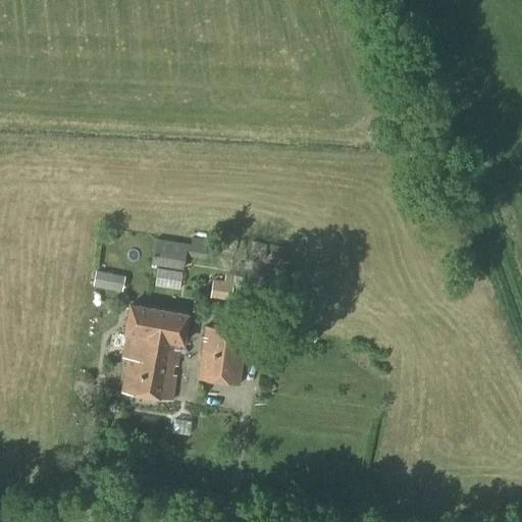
[(205,259),(207,247),(155,239),(150,267),(183,272),(186,256),(205,259)]
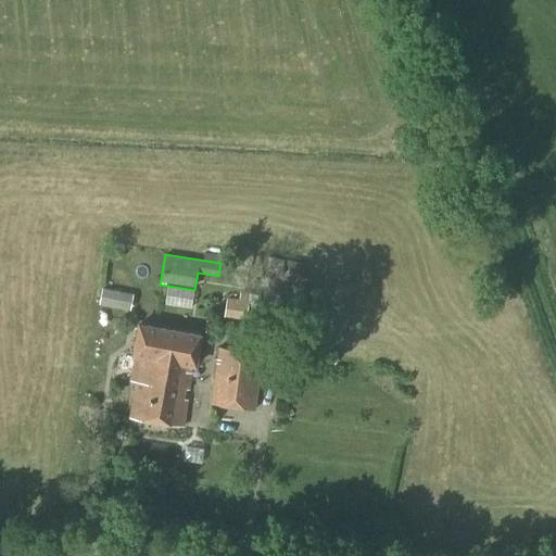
[(261,344),(266,304),(249,302),(250,293),(227,290),(223,317),(231,318),(229,341),(261,344)]
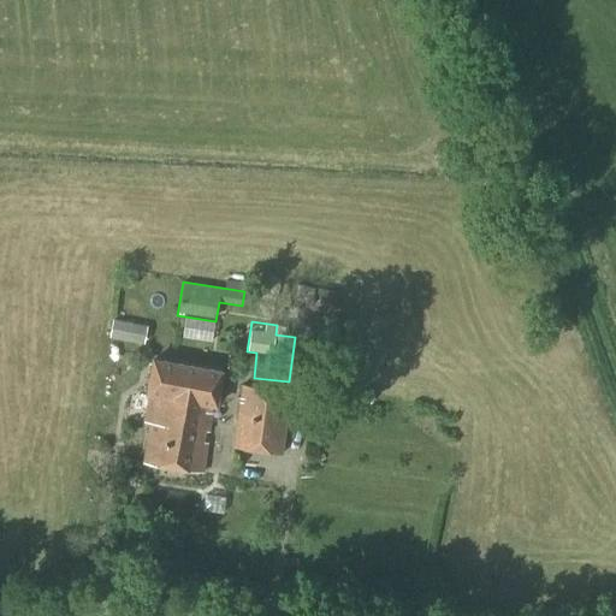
[(215,406),(220,372),(153,360),(142,421),(150,422),(143,465),(202,473),(211,404),(215,406)]
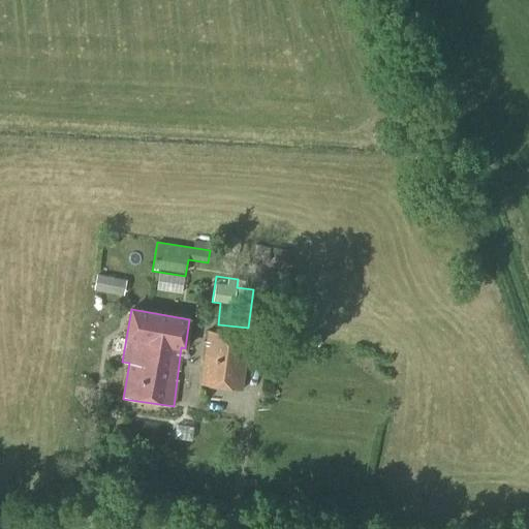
[(243,391),(250,337),(207,331),(199,384),(243,391)]
